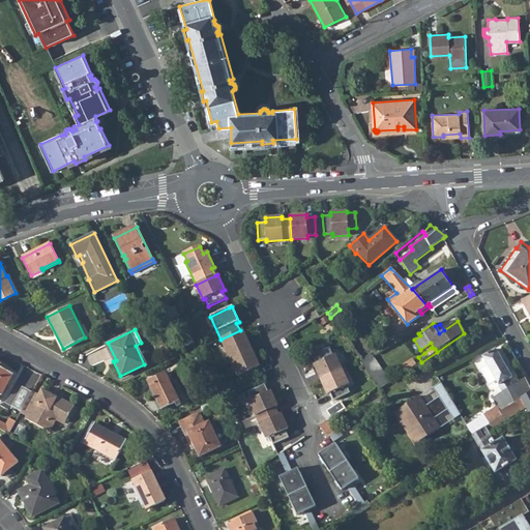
[(221,340),(231,362),(251,353),(246,346),(249,345),(242,329),(240,330),(221,340)]
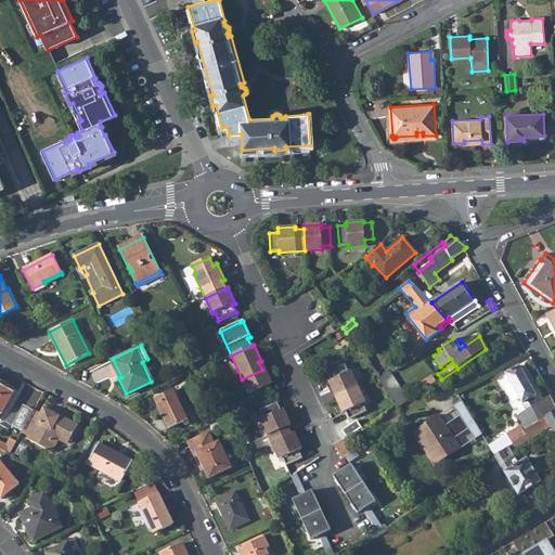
[(518,364),(504,372),(526,410),(516,416),(521,425),(488,446),(494,456),(527,436),(524,431),(554,411),(554,405),(550,396),(536,404),(531,397),(536,395),(518,364)]
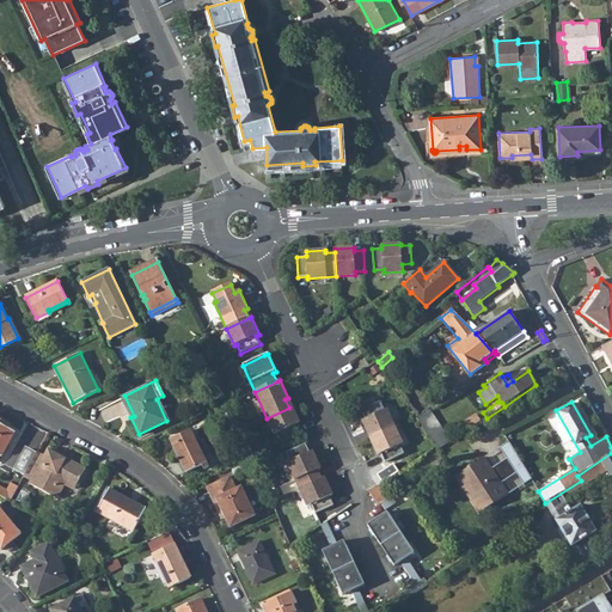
[(371,439),(396,428),(387,410),(385,411),(381,403),(361,411),(366,421),(362,422),(371,439)]
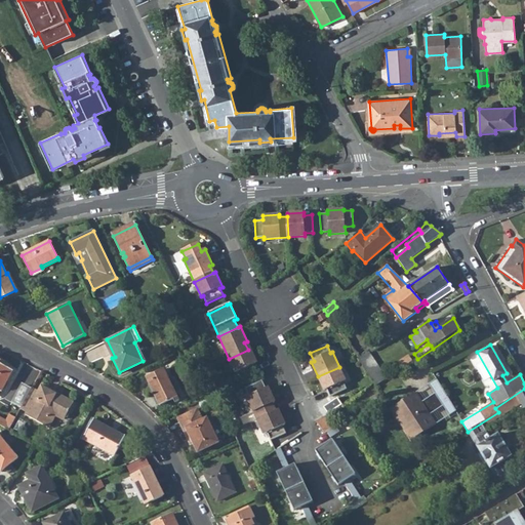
[(248,350),(229,359),(236,373),(238,372),(241,380),(258,372),(254,365),(257,364),(250,349),(248,350)]
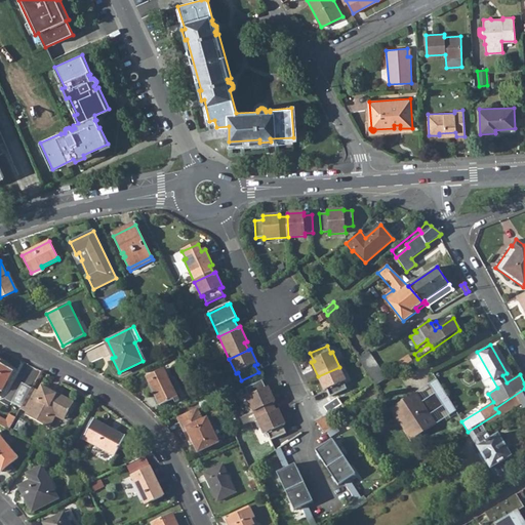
[(387,378),(369,353),(357,360),(375,387),(387,378)]
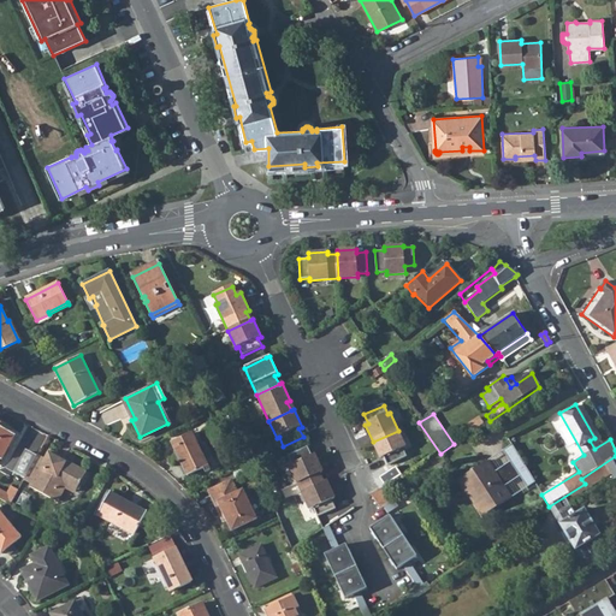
[(0,458),(0,460),(15,436),(0,427),(0,424),(0,422),(0,458)]
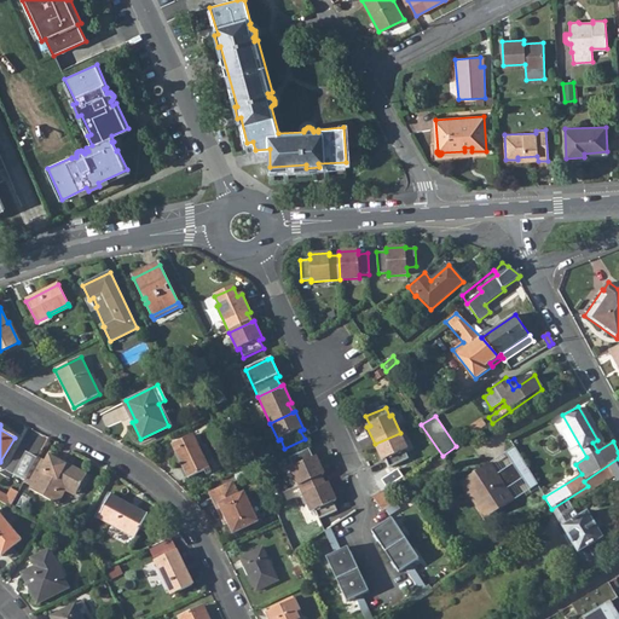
[(389,469),(409,460),(405,451),(408,450),(400,433),(375,444),(382,462),(386,460),(389,469)]
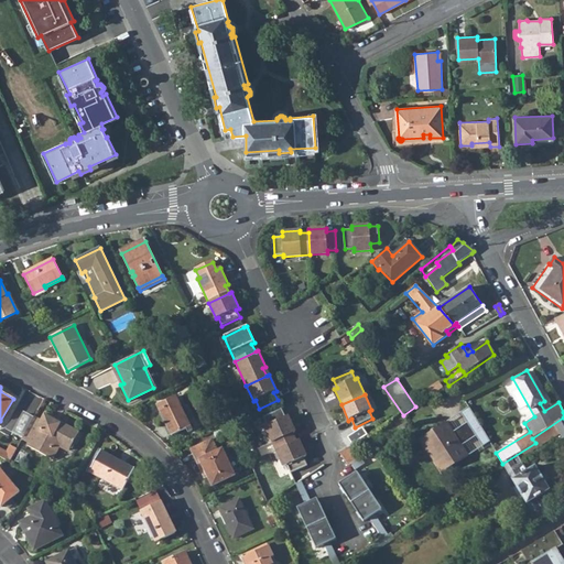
[(192,431),(191,427),(175,397),(156,405),(172,436),(186,430),(187,433),(192,431)]
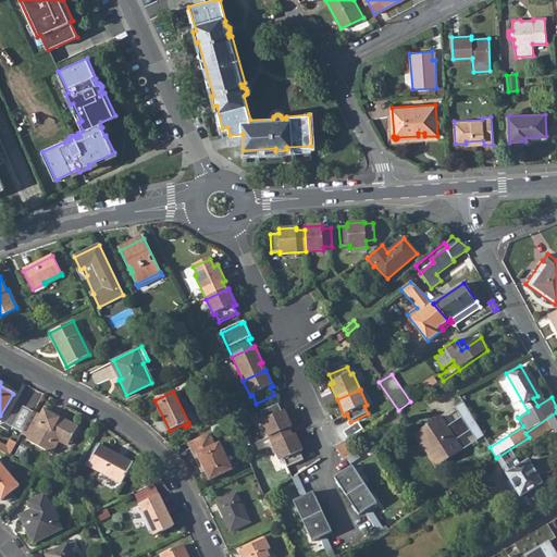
[(470,431),(477,442),(484,436),(463,403),(455,408),(461,418),(470,431)]
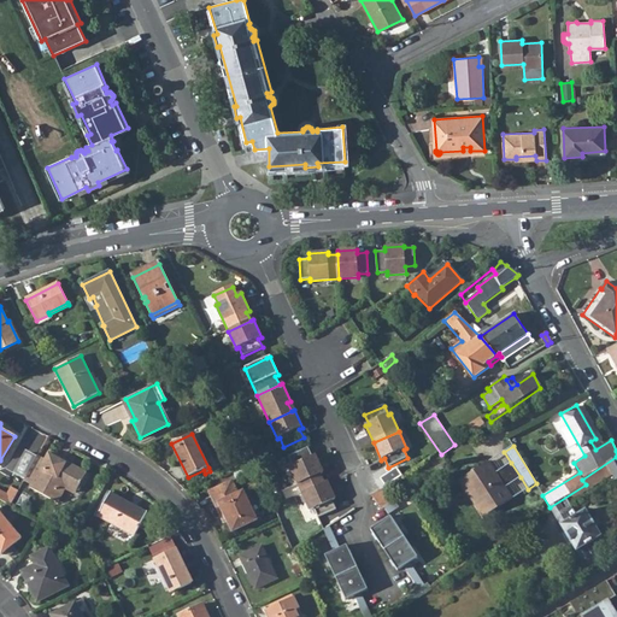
[(298,485),(321,475),(323,474),(315,456),(312,457),(309,448),(288,458),(293,466),(291,468),(298,485)]
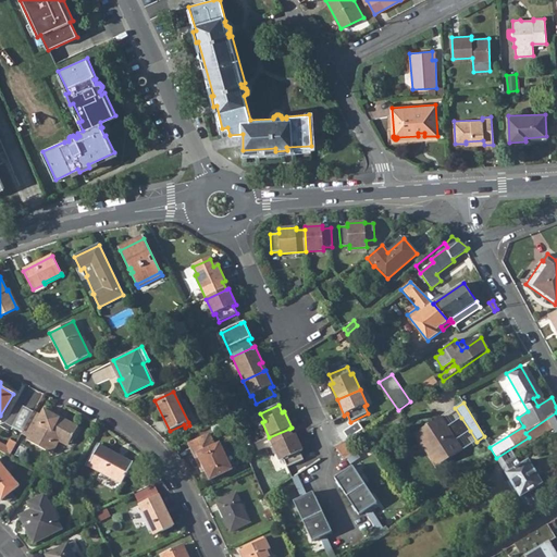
[(13,426),(23,432),(34,412),(23,408),(13,426)]
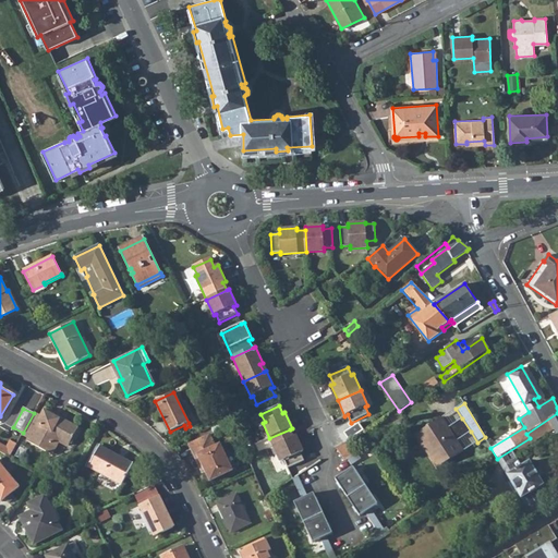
[(52,453),(60,439),(70,445),(79,428),(65,422),(64,423),(59,420),(61,416),(50,411),(49,414),(44,411),(40,417),(29,437),(28,440),(52,453)]
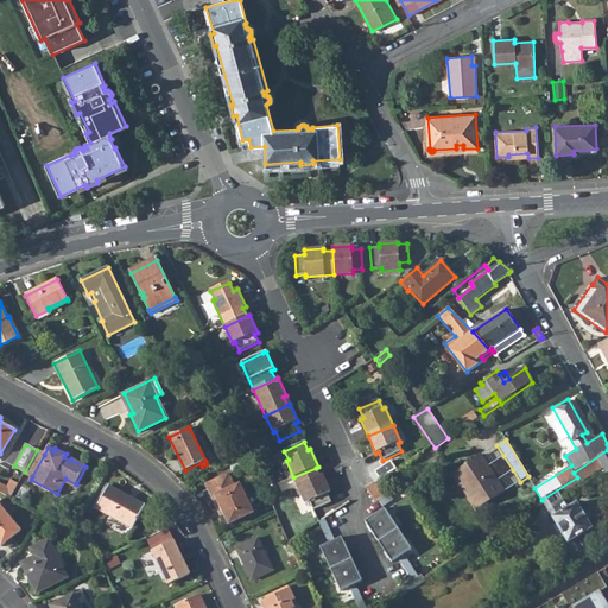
[(32,476),(44,455),(37,450),(25,472),(32,476)]
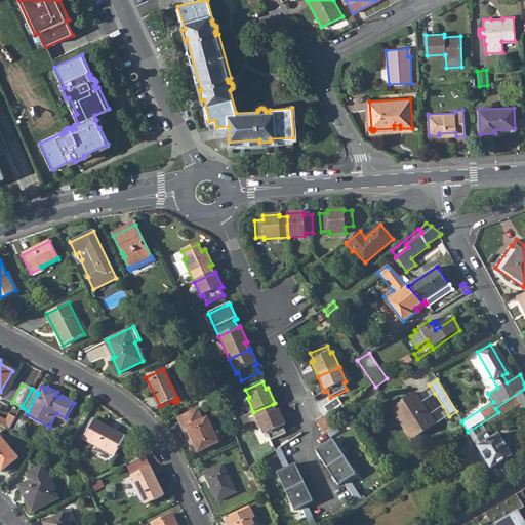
[(521,404),(523,409),(524,408),(524,389),(495,408),(498,412),(468,432),(499,484),(508,479),(498,465),(512,456),(498,434),(490,439),(483,427),(521,404)]
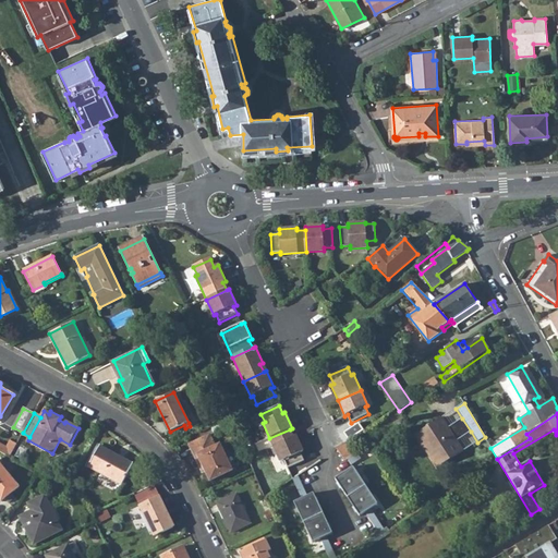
[(419,433),(440,465),(463,451),(457,441),(448,427),(441,417),(419,433)]
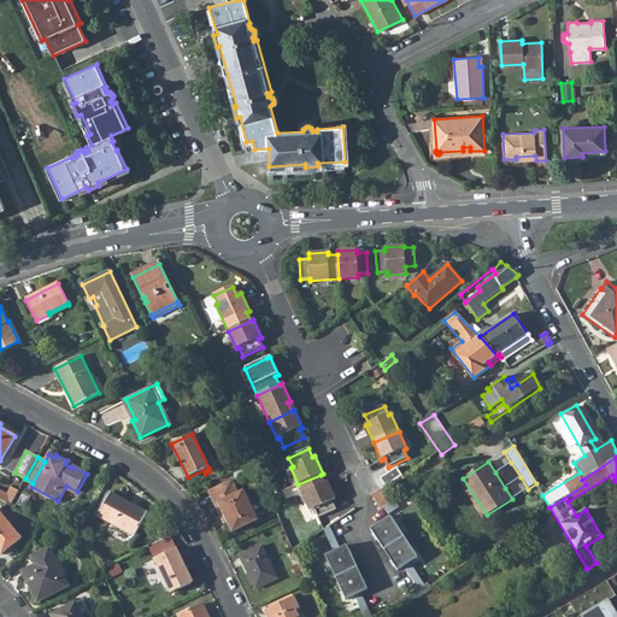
[(495,472),(505,488),(521,477),(511,463),(495,472)]
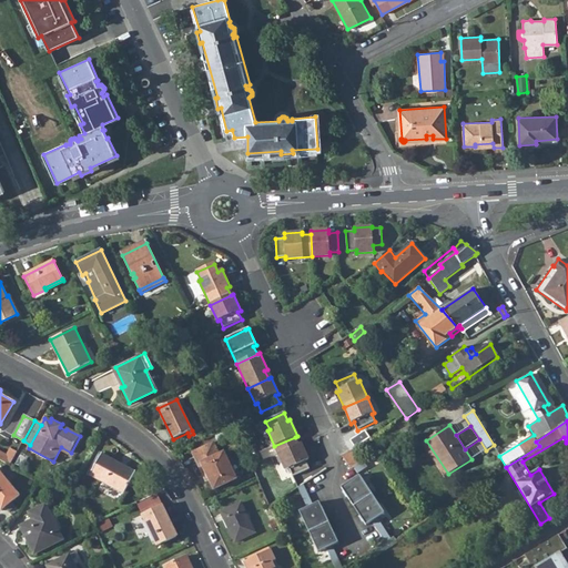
[(274,446),(285,470),(288,469),(293,477),(310,469),(306,462),(308,460),(302,445),(298,446),(295,437),(274,446)]
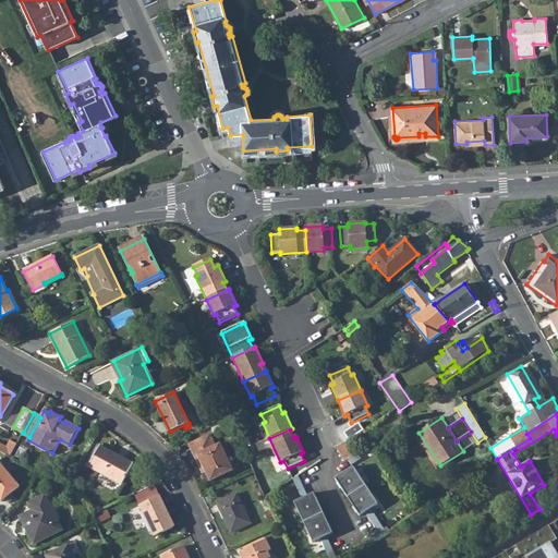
[(414,435),(436,469),(440,465),(419,433),(414,435)]
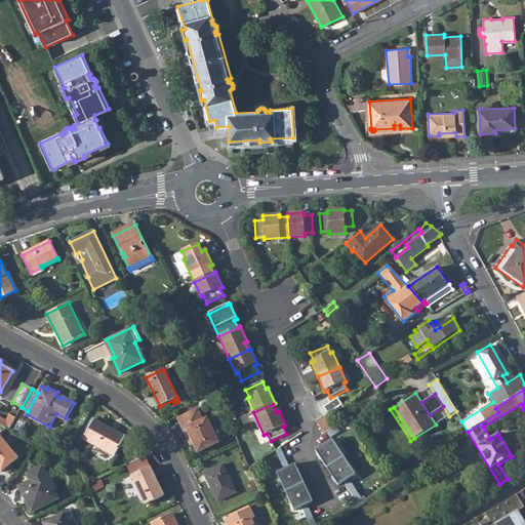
[(194,443),(199,452),(218,442),(207,418),(203,420),(198,409),(178,418),(189,440),(192,438),(194,443)]
